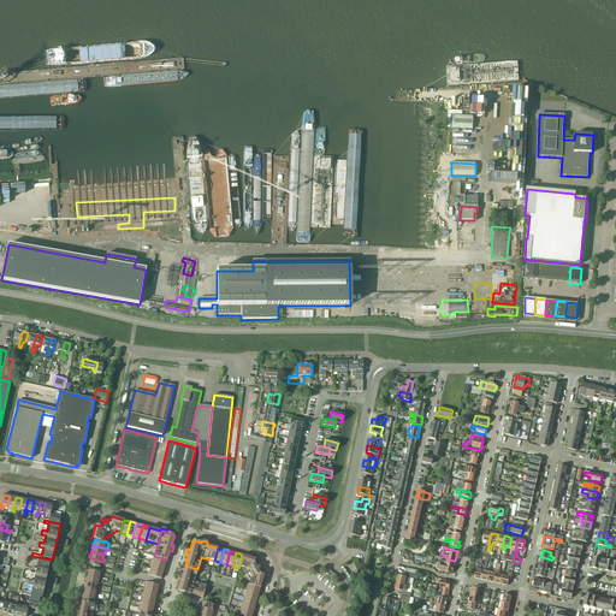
[(166,560),(154,556),(153,561),(152,560),(150,562),(165,567),(166,564),(165,564),(166,560)]
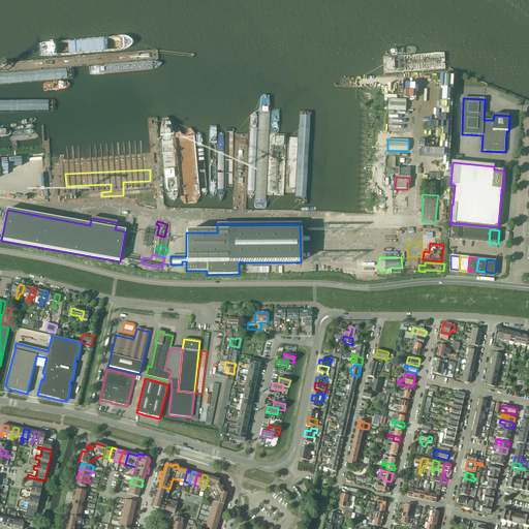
[(219,480),(215,479),(208,477),(206,487),(209,488),(215,499),(214,502),(223,505),(226,494),(223,493),(221,490),(224,488),(223,486),(220,487),(218,484),(219,480)]
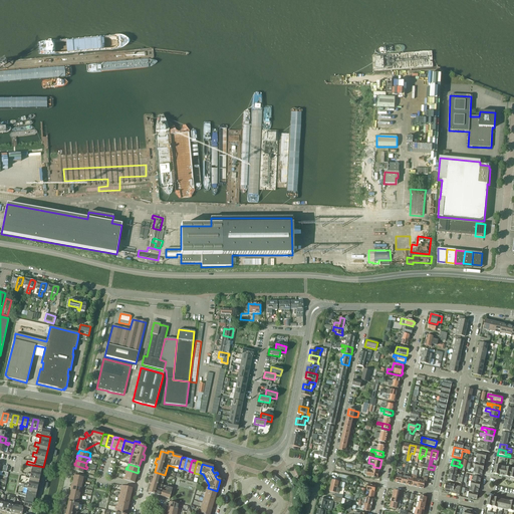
[(85,471),(86,469),(74,465),(73,467),(74,467),(73,471),(83,474),(84,470),(85,471)]
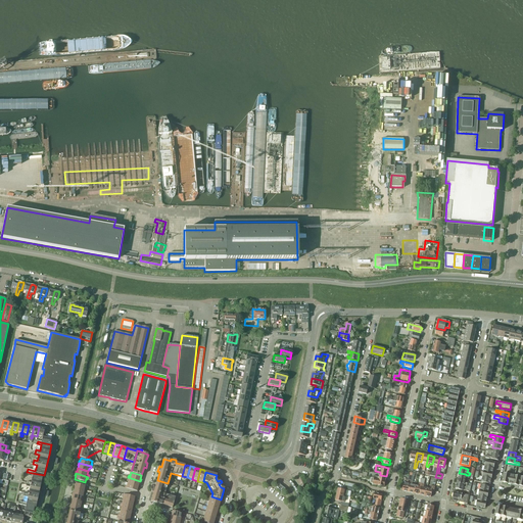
[(408,492),(411,481),(412,476),(413,473),(410,473),(408,484),(405,483),(402,491),(408,492)]
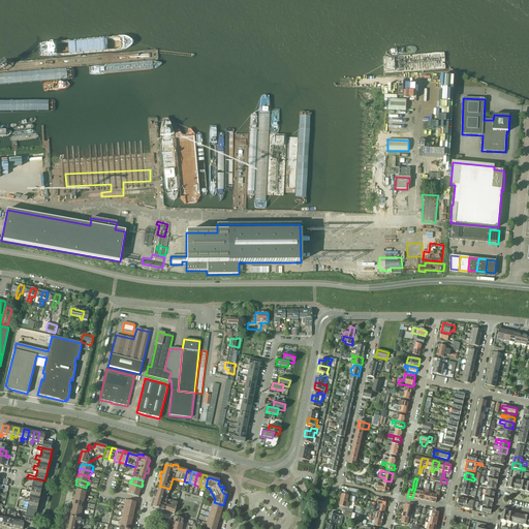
[(36,514),(41,488),(42,483),(29,479),(29,481),(32,483),(31,489),(27,488),(27,490),(26,492),(30,493),(29,499),(25,498),(24,502),(28,503),(27,509),(23,508),(23,510),(26,511),(35,514),(36,514)]
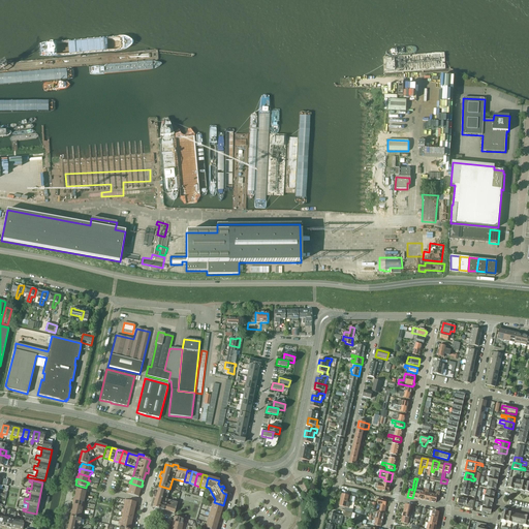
[(142,487),(129,483),(128,485),(130,485),(129,489),(139,492),(141,488),(142,489),(142,487)]
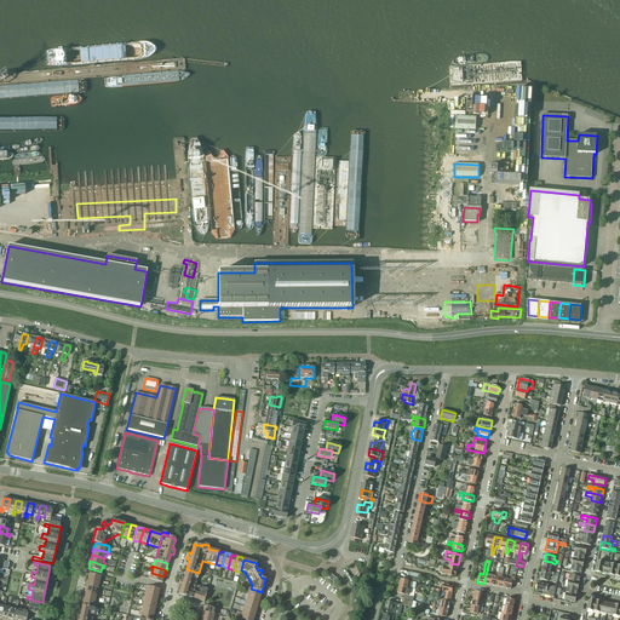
[(457,575),(457,573),(457,572),(457,570),(442,567),(438,567),(438,569),(440,570),(438,573),(442,574),(447,575),(451,577),(452,577),(454,578),(455,577),(455,575),(457,575)]
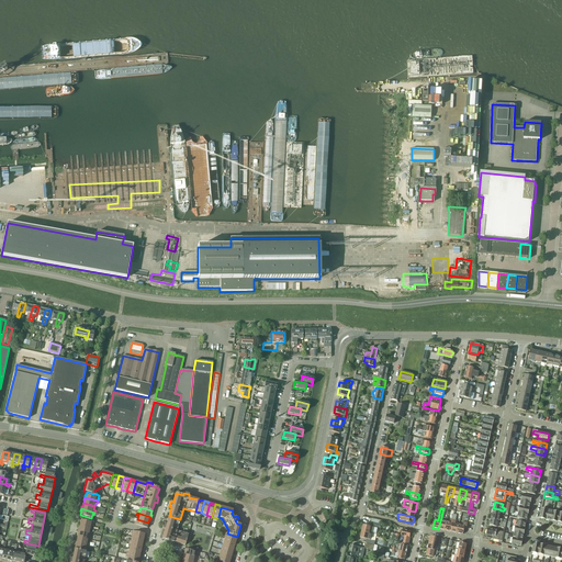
[(451,531),(454,515),(452,514),(450,523),(447,523),(445,530),(451,531)]
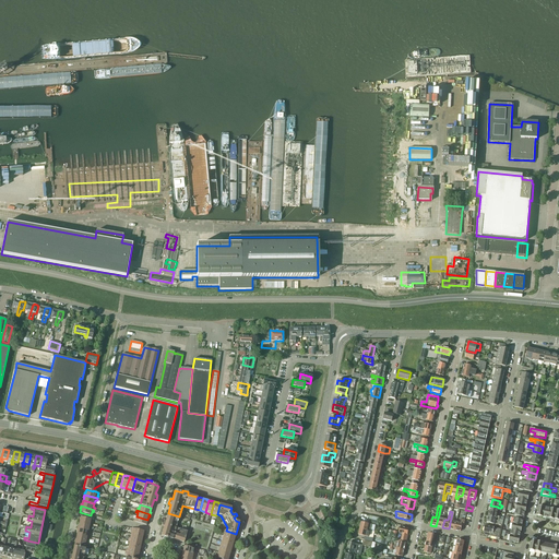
[(496,516),(497,512),(489,511),(488,516),(496,519),(499,520),(500,516),(496,516)]
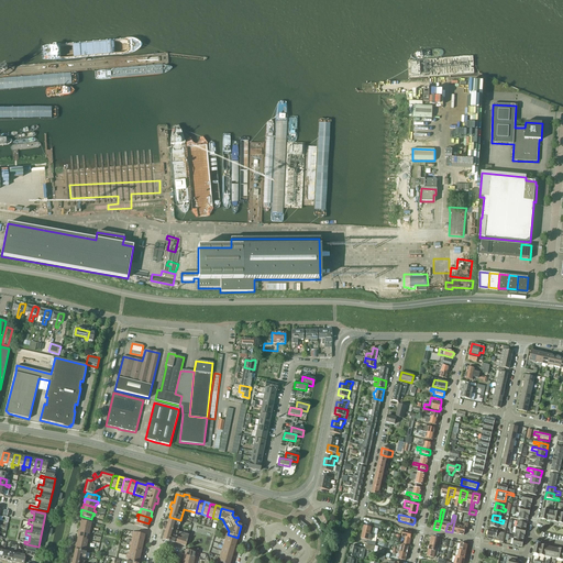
[(180,520),(169,517),(166,526),(165,525),(159,539),(174,543),(177,532),(177,531),(180,520)]
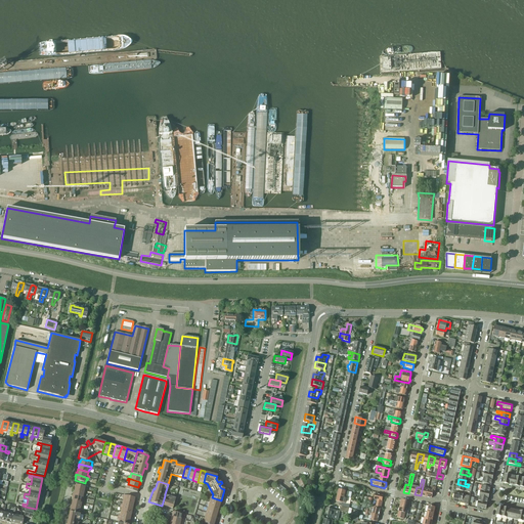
[(138,487),(128,484),(127,487),(125,487),(125,489),(137,492),(138,490),(137,490),(138,487)]
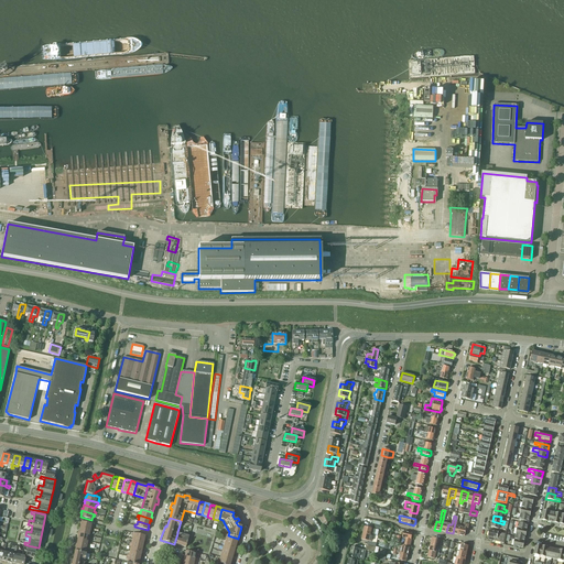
[(465,537),(466,530),(468,530),(469,525),(465,524),(464,528),(461,527),(458,535),(465,537)]
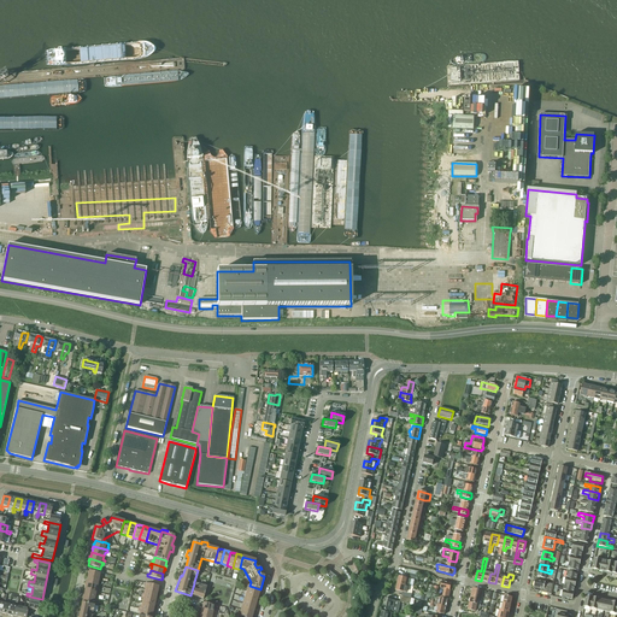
[(409,586),(411,580),(398,576),(397,583),(409,586)]
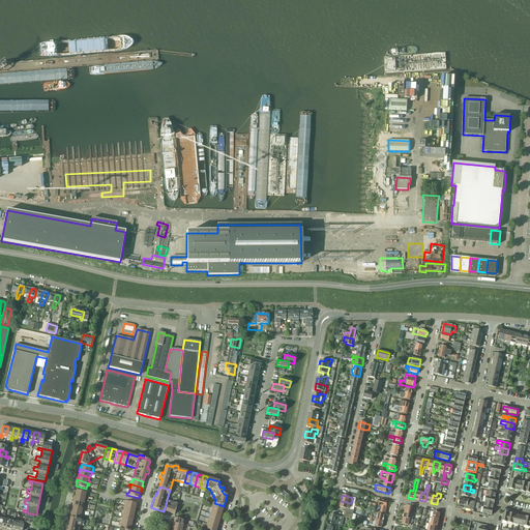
[(473,512),(475,502),(460,498),(459,504),(460,505),(459,507),(470,509),(470,511),(473,512)]
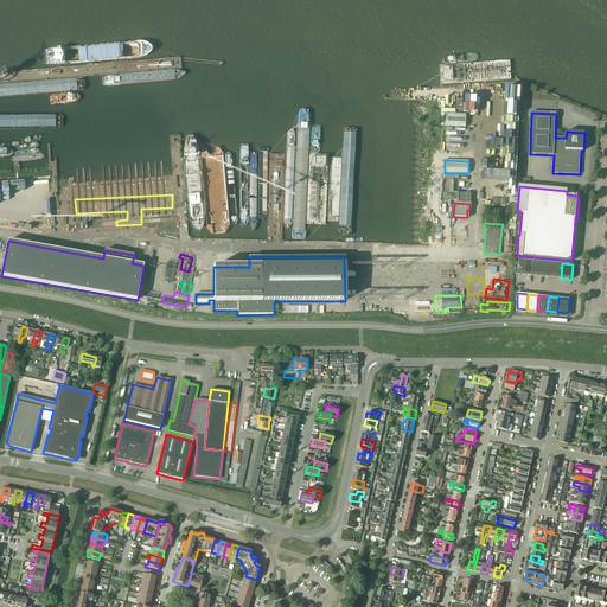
[(157,577),(142,574),(141,576),(142,576),(142,581),(154,583),(155,580),(157,580),(157,577)]
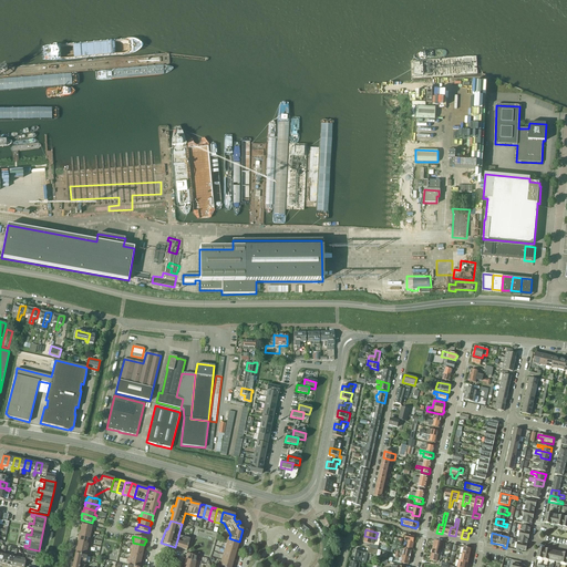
[(189,539),(178,536),(175,547),(186,550),(189,539)]
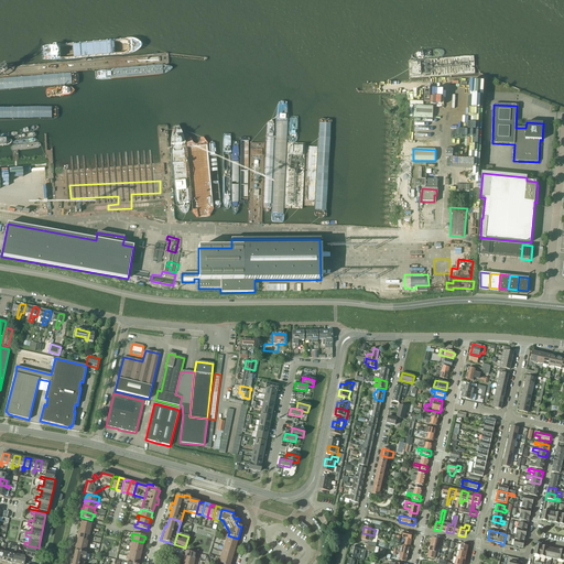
[(376,543),(377,537),(373,537),(373,535),(362,533),(361,540),(368,542),(367,545),(376,546),(377,543),(376,543)]
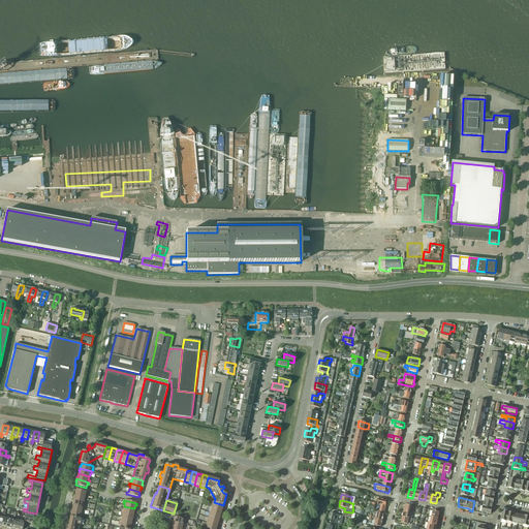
[(223,505),(214,502),(213,501),(211,507),(222,510),(223,507),(223,506),(223,505)]
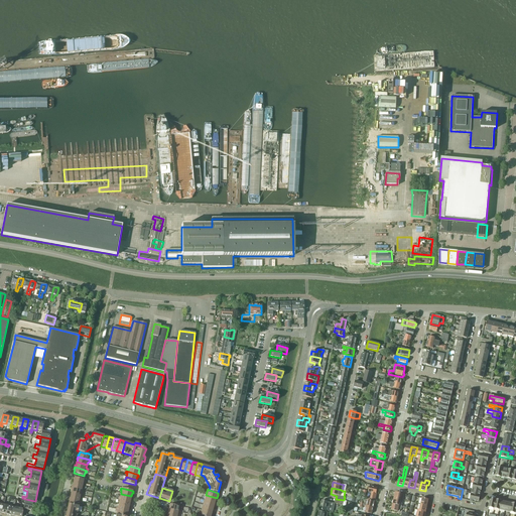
[(217,498),(206,495),(204,500),(215,503),(216,501),(216,502),(217,498)]
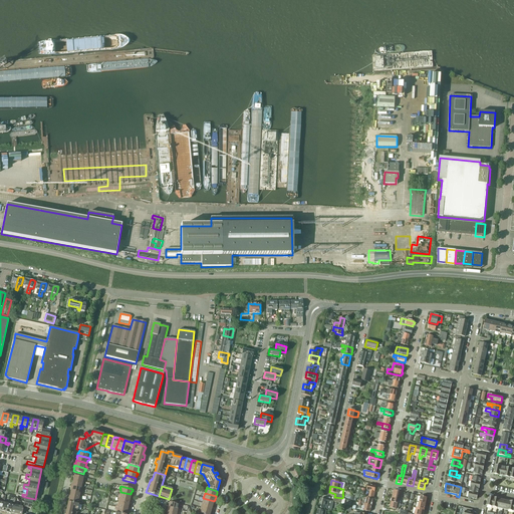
[(214,501),(203,498),(202,503),(213,506),(214,503),(213,503),(214,501)]
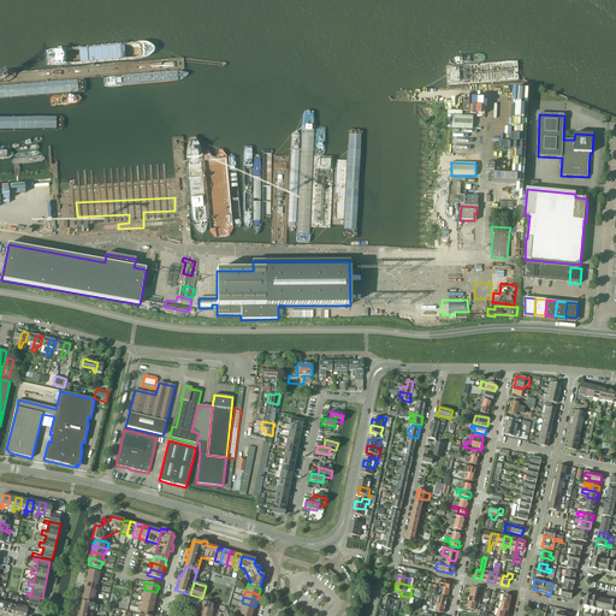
[(392,610),(395,600),(384,598),(381,609),(389,610),(389,609),(392,610)]
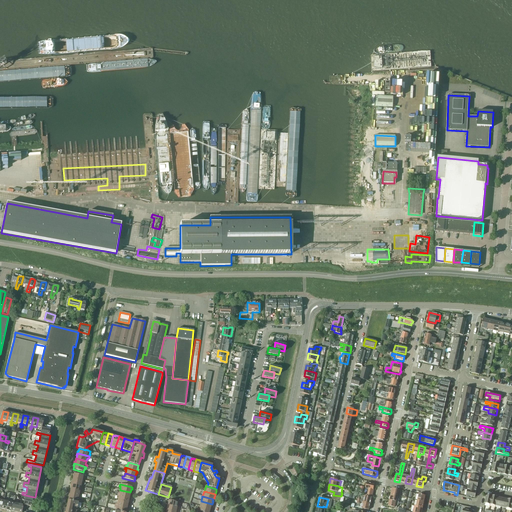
[(11,511),(13,503),(14,503),(15,500),(13,499),(12,503),(8,502),(6,510),(11,511)]
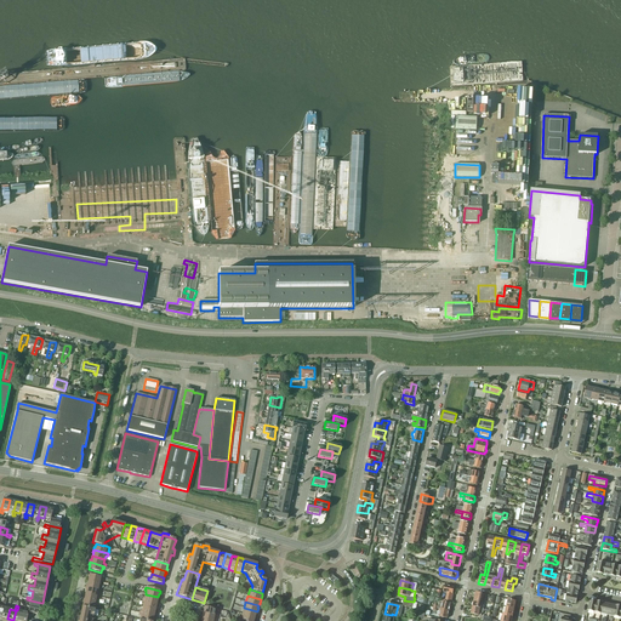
[(38,615),(39,609),(29,607),(28,613),(30,616),(32,616),(33,614),(38,615)]
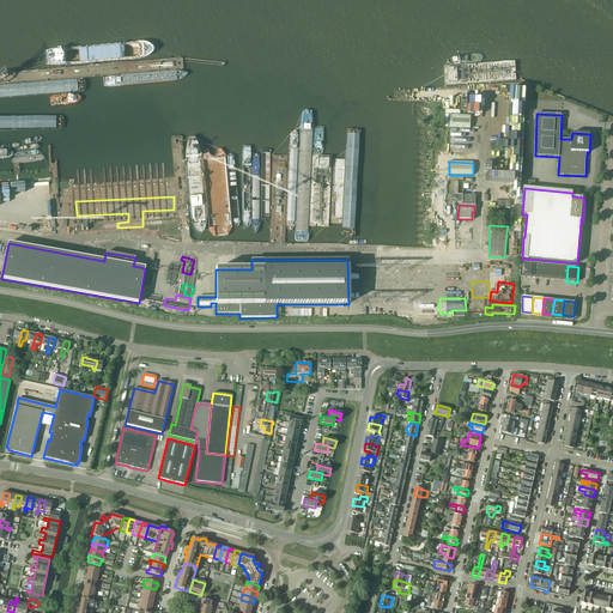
[(91,612),(93,602),(82,599),(79,610),(77,608),(74,612),(91,612)]
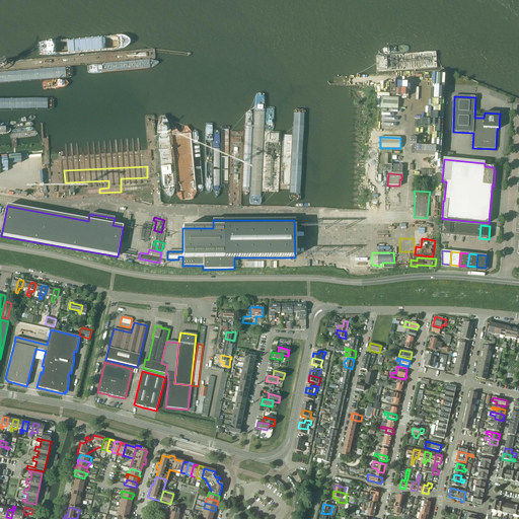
[(170,507),(169,511),(168,513),(181,516),(181,513),(180,513),(181,510),(170,507)]
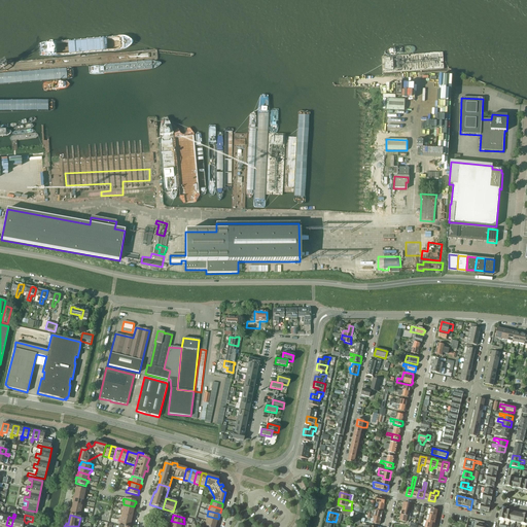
[(218,519),(207,516),(205,521),(216,524),(216,523),(217,523),(218,519)]
